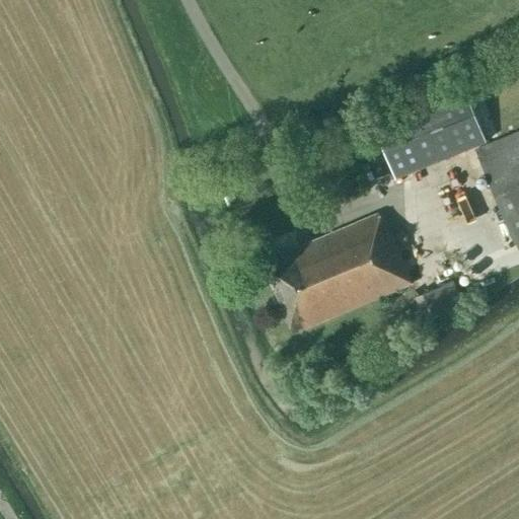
[(373,123),(396,178),(488,142),(464,86),(373,123)]
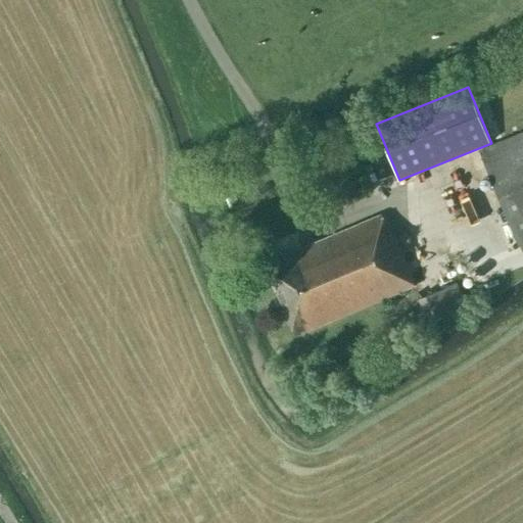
[(480,151),(519,246),(522,243),(522,134),(489,148),(480,151)]
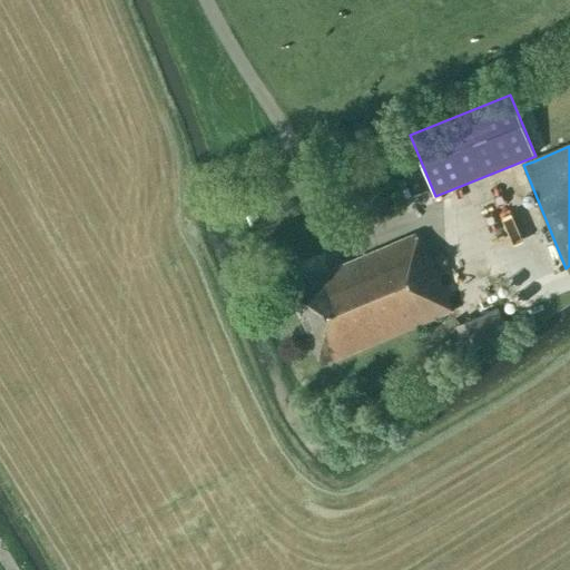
[(415,198),(430,192),(419,167),(404,173),(415,198)]
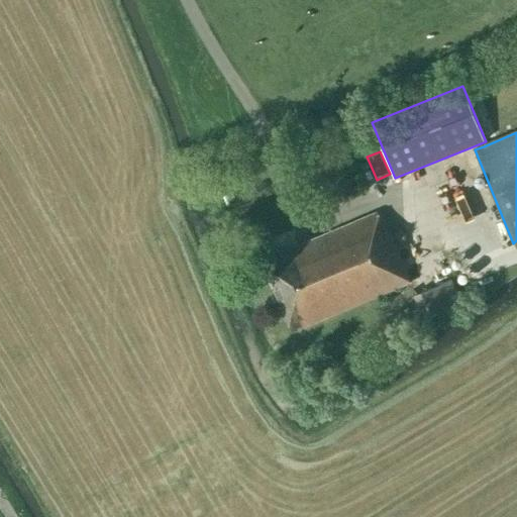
[(262,257),(292,332),(411,283),(390,231),(386,232),(378,213),(283,251),(282,249),(262,257)]
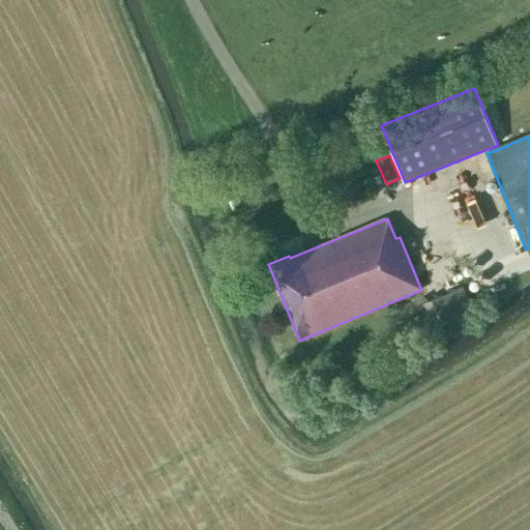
[(463,288),(415,307),(425,330),(472,311),(463,288)]
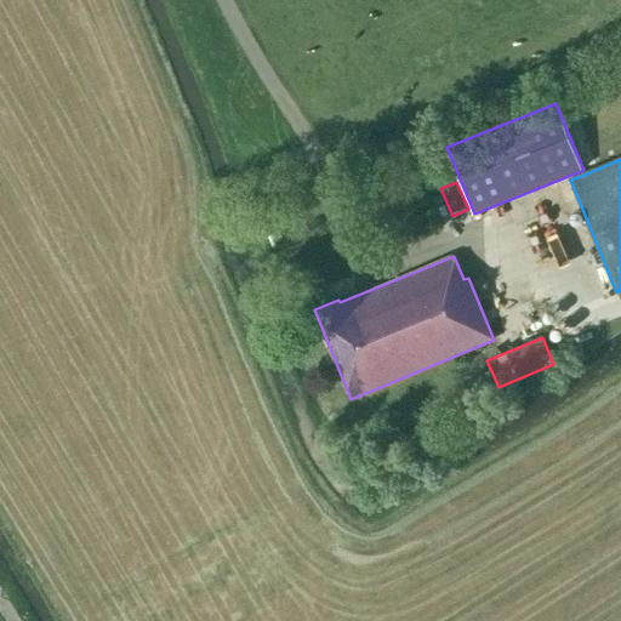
All buildings are outlined.
